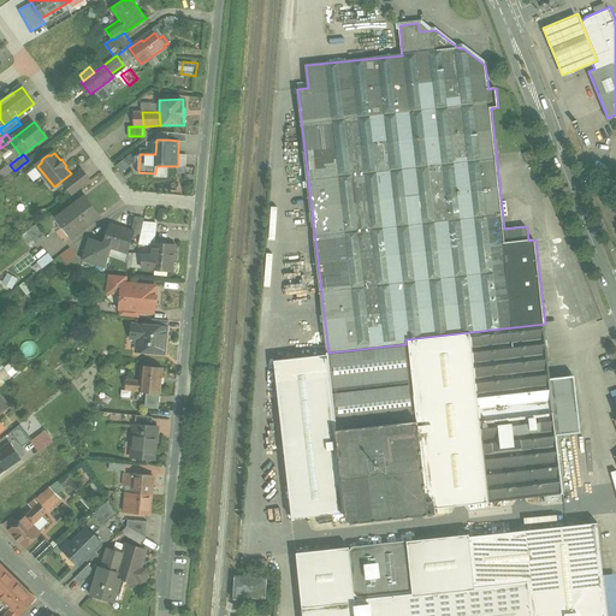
[(83,171),(65,184),(72,194),(90,181),(83,171)]
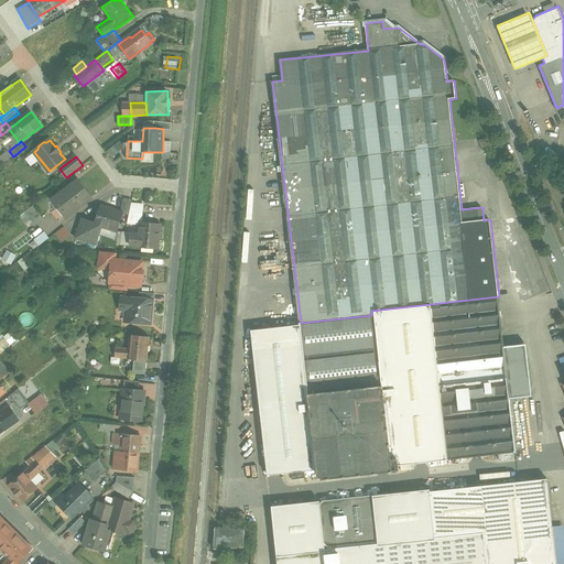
[(79,180),(52,201),(57,208),(61,206),(67,216),(93,197),(79,180)]
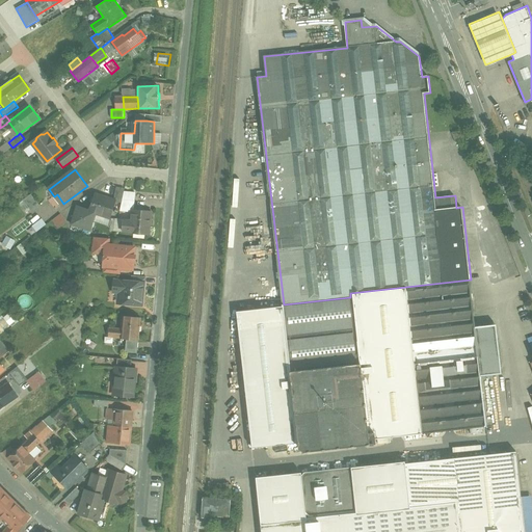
[(136,193),(125,192),(121,211),(133,212),(133,210),(134,210),(136,193)]
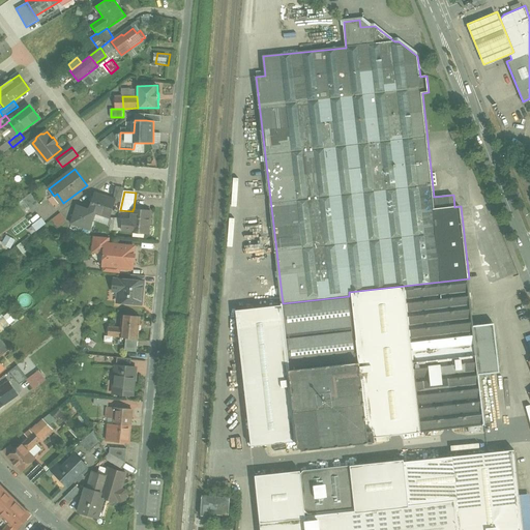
[(32,194),(23,200),(32,211),(40,205),(32,194)]
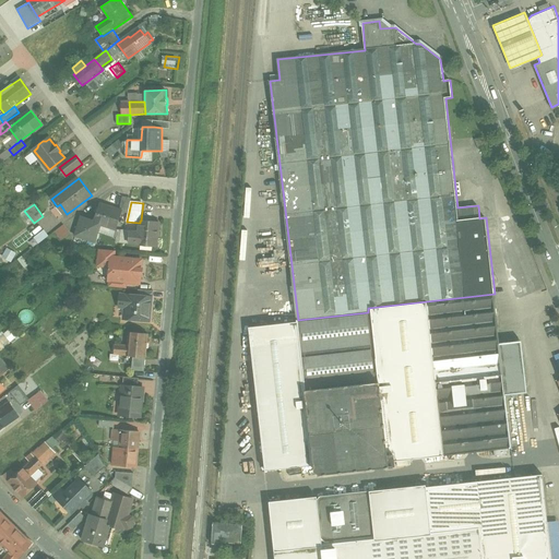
[(122,211),(100,204),(95,222),(94,222),(100,224),(117,229),(122,211)]
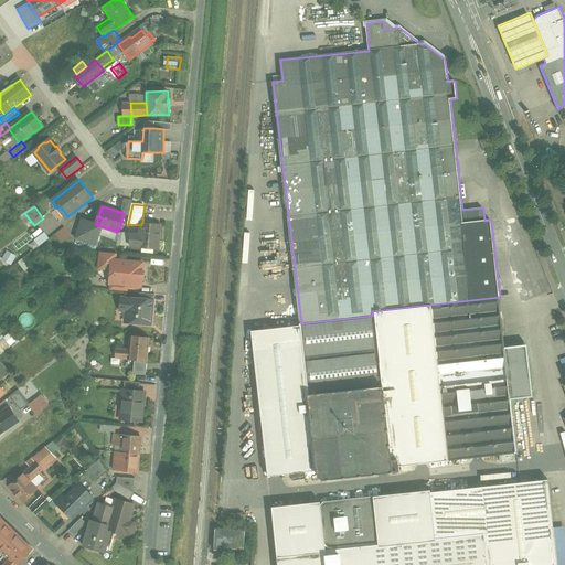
[(96,224),(86,221),(82,223),(77,238),(96,244),(102,226),(95,224),(96,224)]
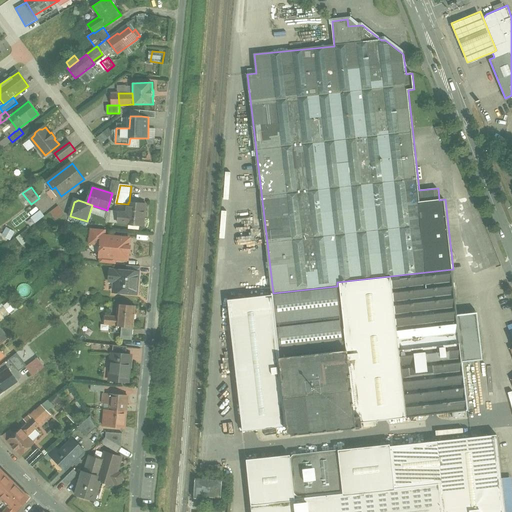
[(129,202),(128,202),(128,204),(127,212),(120,212),(119,222),(126,223),(126,224),(144,226),(147,204),(129,202)]
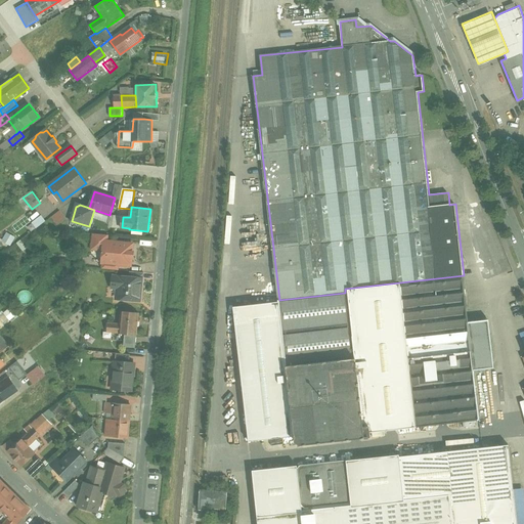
[(52,217),(58,225),(67,219),(60,211),(52,217)]
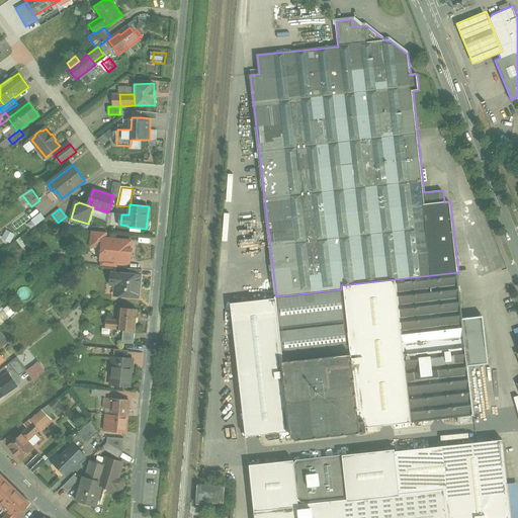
[(31,229),(47,219),(42,213),(28,224),(31,229)]
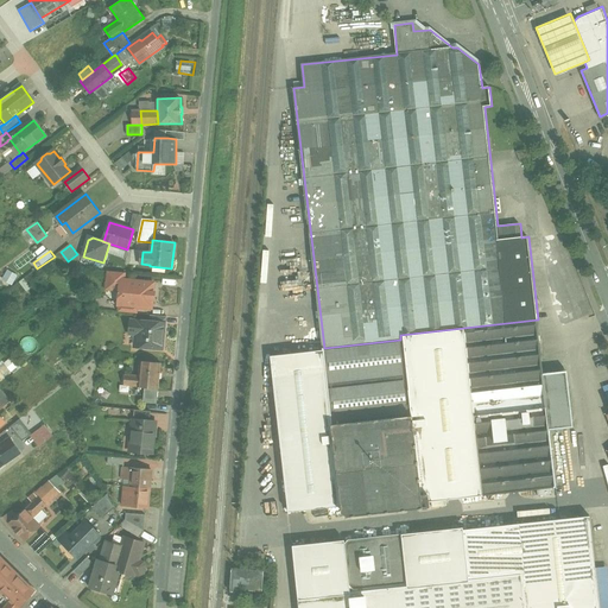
[(10,268),(4,280),(14,285),(19,274),(10,268)]
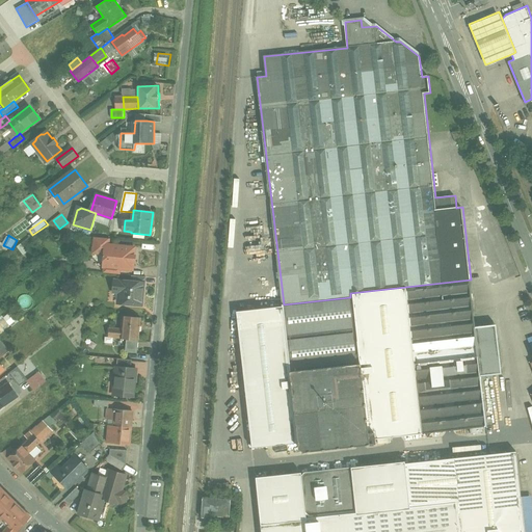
[(110,239),(96,237),(95,247),(106,248),(106,245),(109,245),(110,239)]
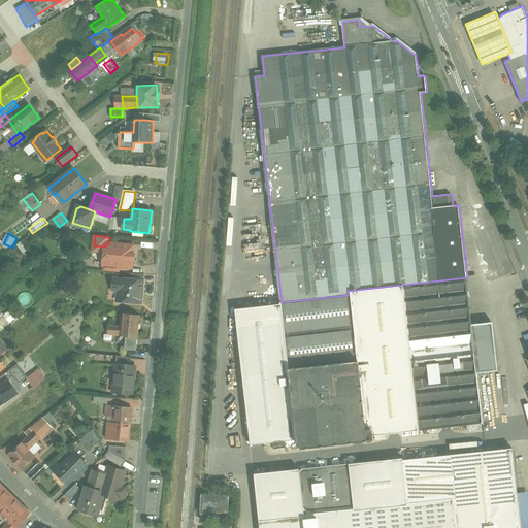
[(108,243),(105,243),(105,246),(103,264),(121,266),(132,267),(134,245),(108,243)]
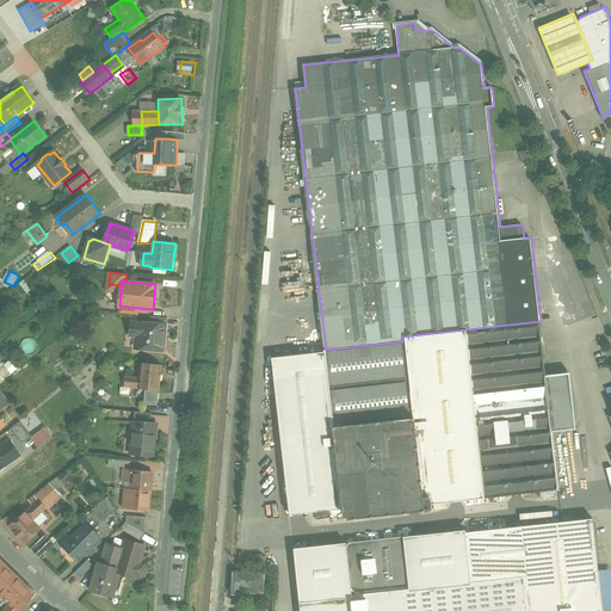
[(168,318),(152,316),(152,323),(166,325),(166,326),(168,326),(168,318)]
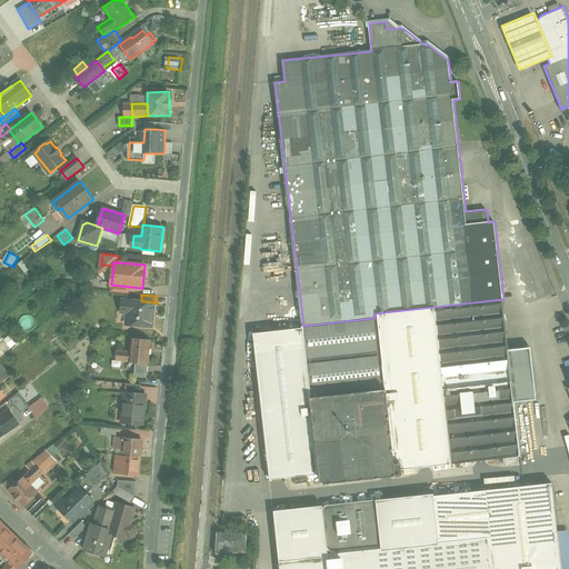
[(503,299),(375,313),(375,318),(303,326),(303,328),(319,473),(320,478),(326,482),(329,482),(400,475),(400,469),(521,456),(515,402),(509,349),(503,299)]
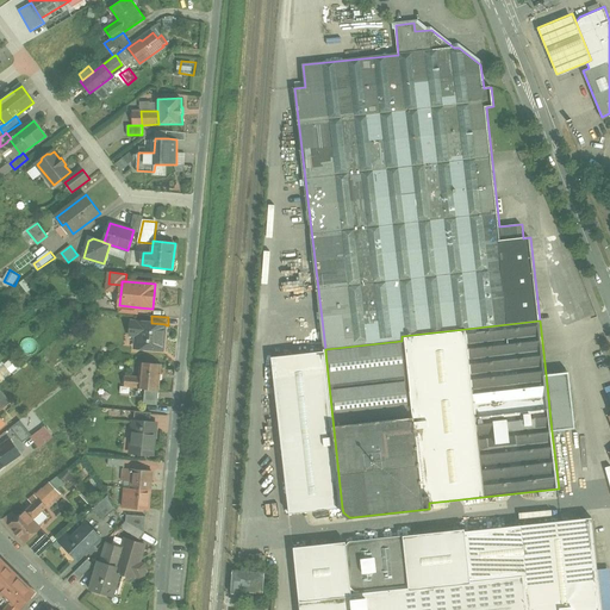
[(151,323),(134,322),(132,335),(137,336),(136,347),(163,349),(166,325),(166,324),(151,323)]
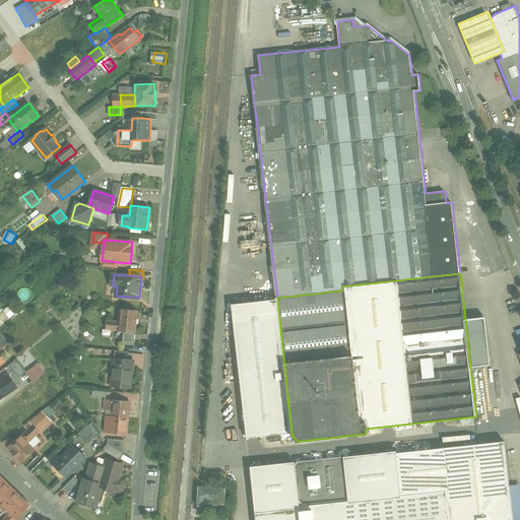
[(277,300),(232,305),(247,438),(291,433),(277,300)]
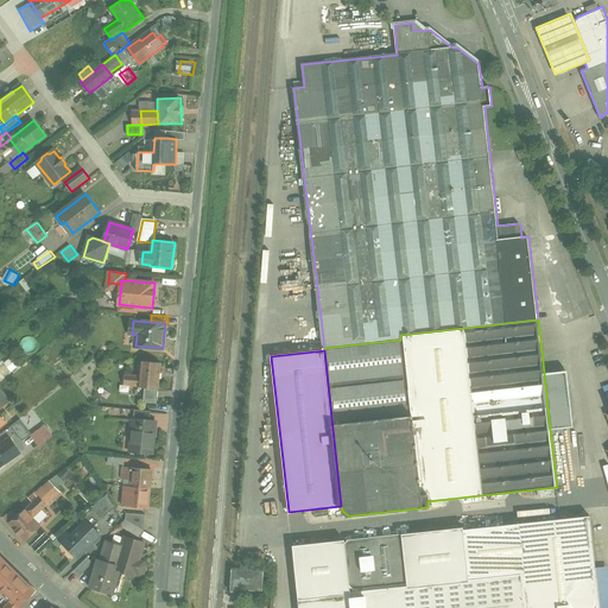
[(16,355),(6,362),(13,372),(23,365),(16,355)]
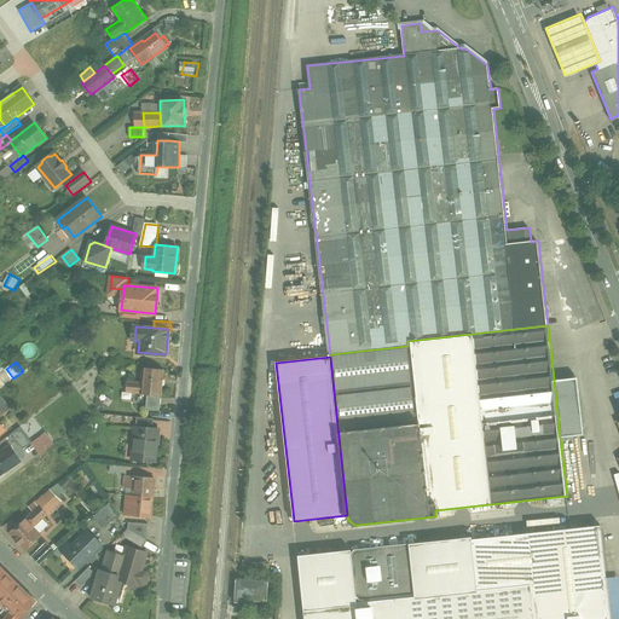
[(165,369),(144,368),(143,383),(128,382),(127,392),(142,393),(142,394),(148,394),(162,397),(165,369)]
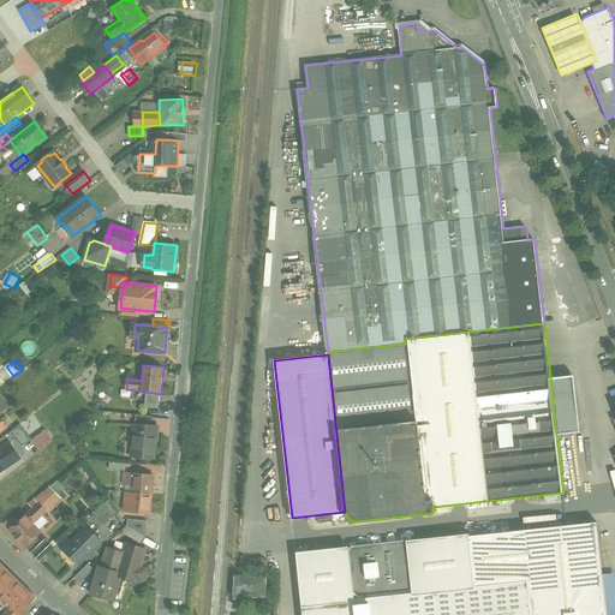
[(569,376),(550,377),(556,435),(580,431),(575,392),(572,393),(569,376)]
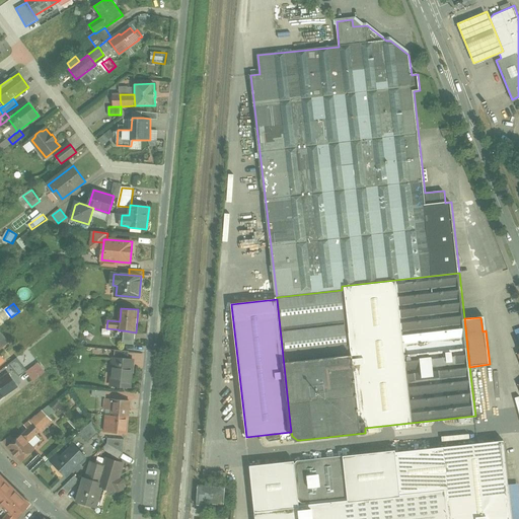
[(10,342),(0,329),(0,349),(0,350),(10,342)]
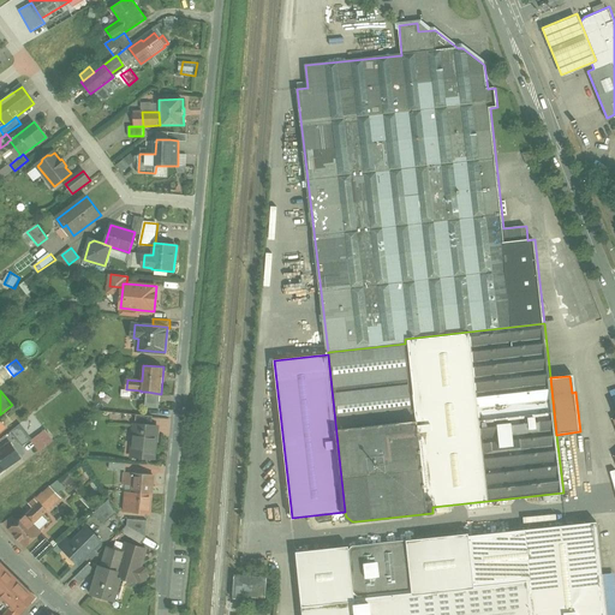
[(161,394),(147,392),(145,407),(160,408),(161,394)]
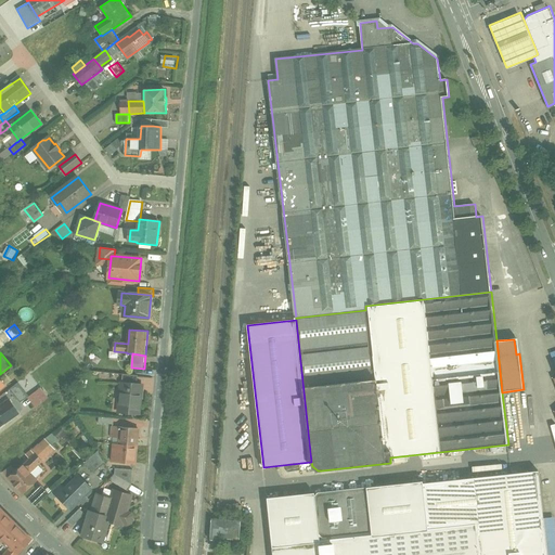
[(139,375),(124,374),(123,383),(138,385),(138,384),(139,375)]
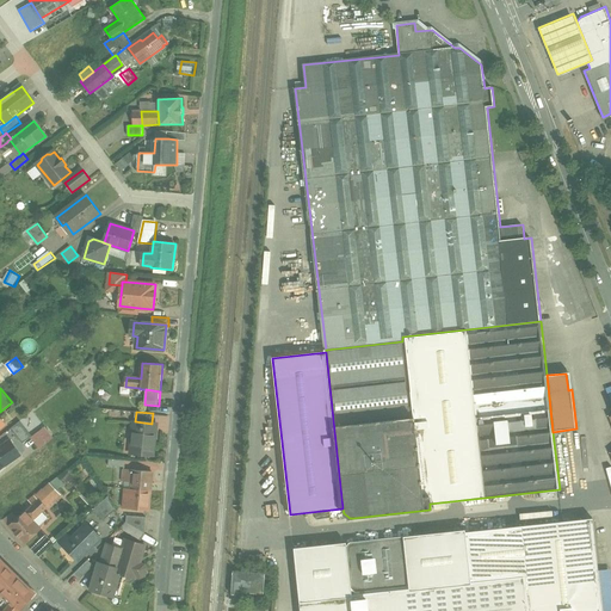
[(34,438),(20,421),(12,429),(25,445),(34,438)]
